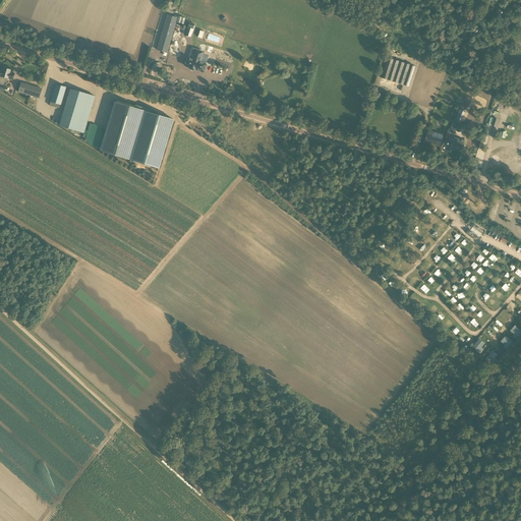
[(167,53),(177,17),(167,14),(157,50),(167,53)]
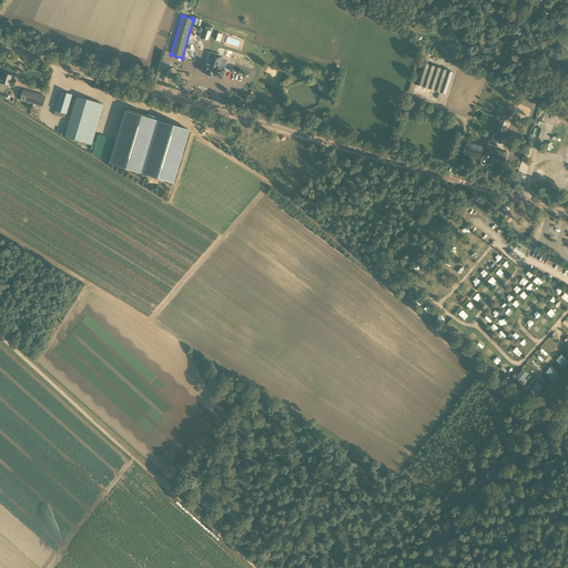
[(208,40),(211,31),(204,30),(201,39),(208,40)]
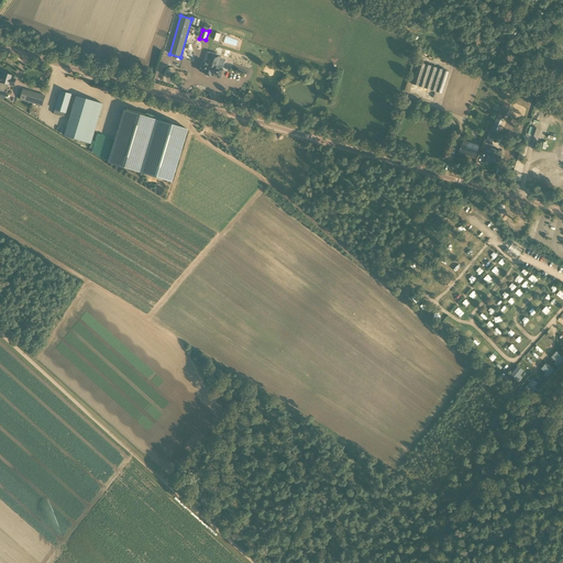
[(210,59),(208,65),(202,64),(200,72),(206,73),(205,75),(210,76),(210,75),(220,78),(222,69),(216,67),(219,56),(209,53),(207,58),(210,59)]
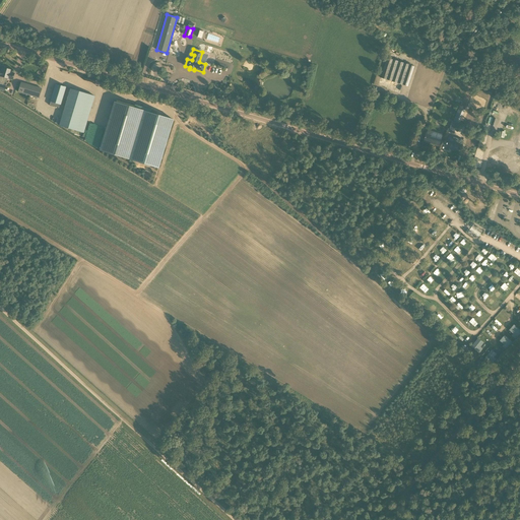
[(414,66),(409,65),(387,58),(381,78),(408,86),(414,66)]
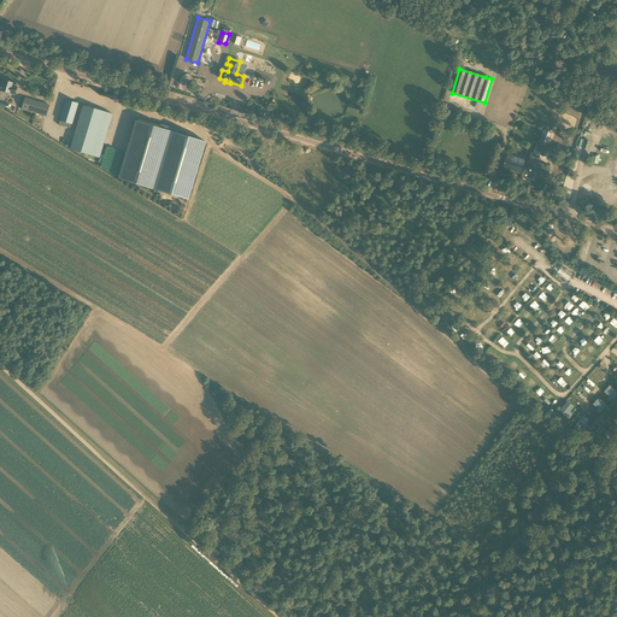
[(0,100),(5,101),(7,93),(10,93),(15,94),(17,87),(12,86),(12,83),(11,82),(9,81),(7,82),(4,80),(3,84),(0,83),(0,100)]
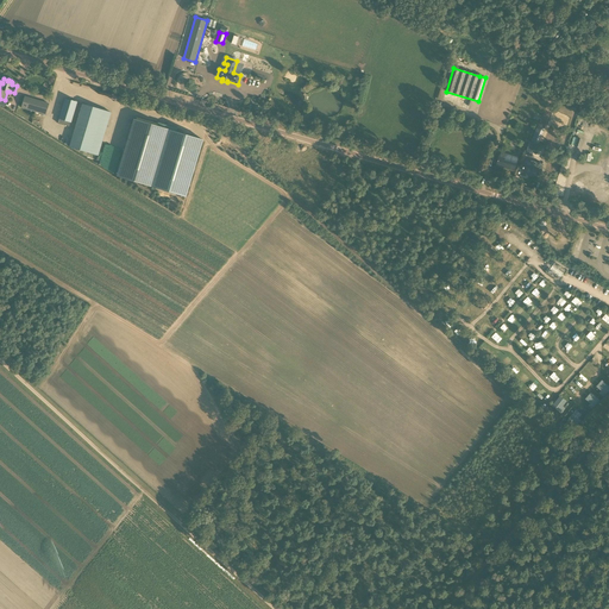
[(45,114),(49,104),(24,96),(22,107),(45,114)]
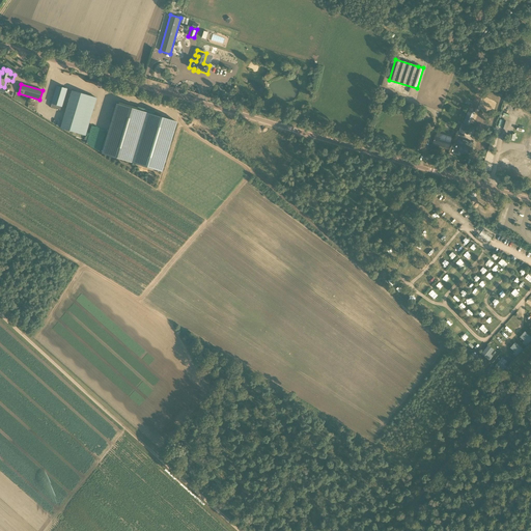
[(60,111),(66,89),(57,86),(51,108),(60,111)]
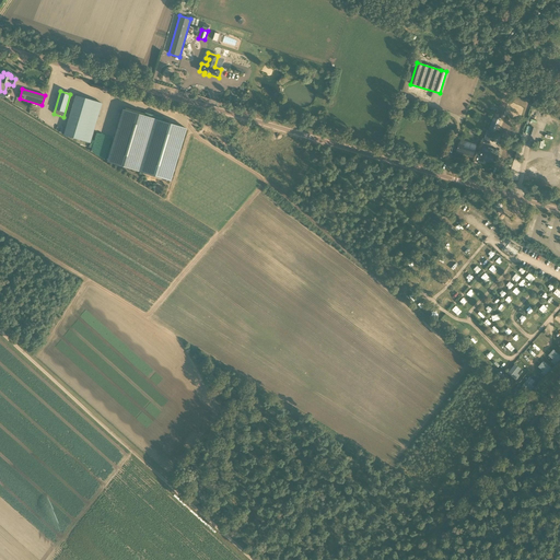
[(90,143),(102,104),(76,95),(65,136),(90,143)]
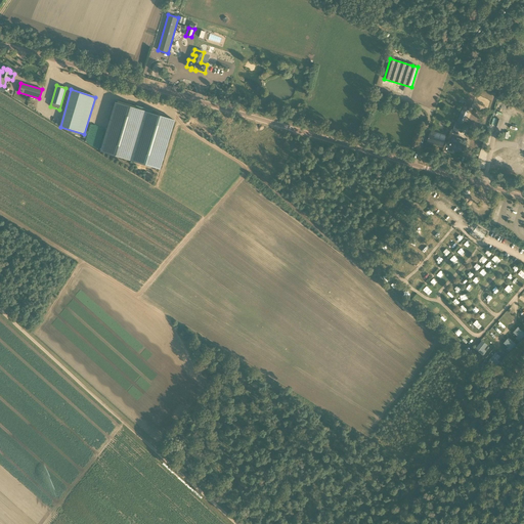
[(183,89),(182,95),(202,100),(203,97),(206,97),(206,94),(183,89)]
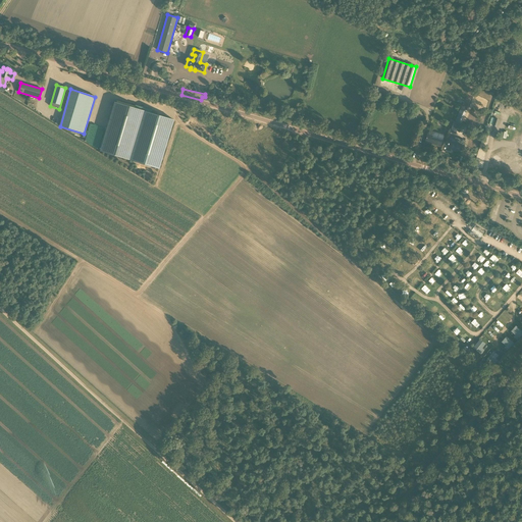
[(131,160),(145,111),(115,102),(101,151),(131,160)]
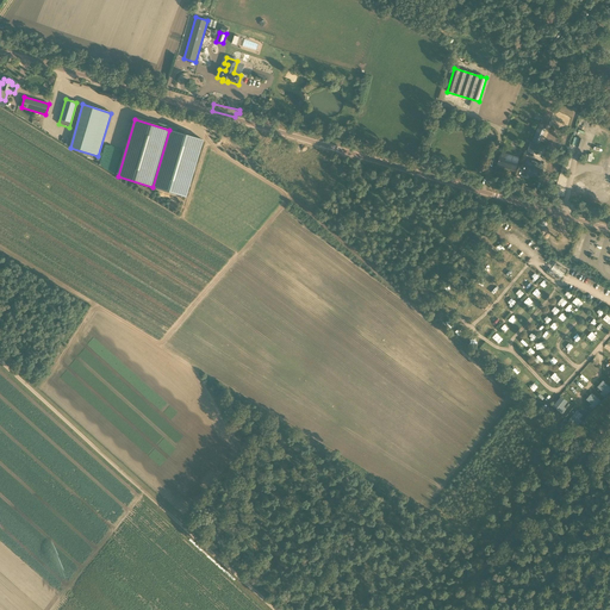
[(531,142),(535,143),(536,144),(542,129),(539,126),(531,142)]
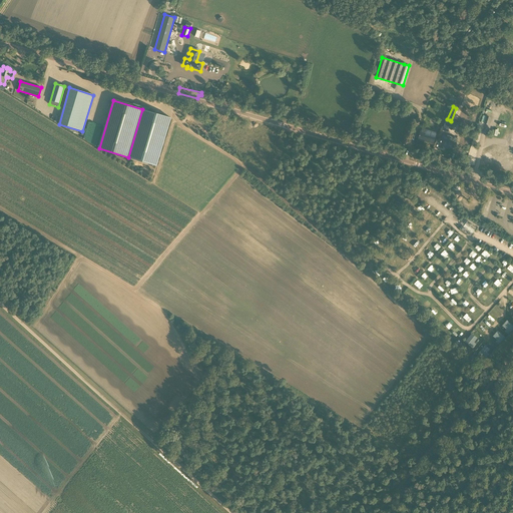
[(156,165),(171,117),(142,109),(128,157),(156,165)]
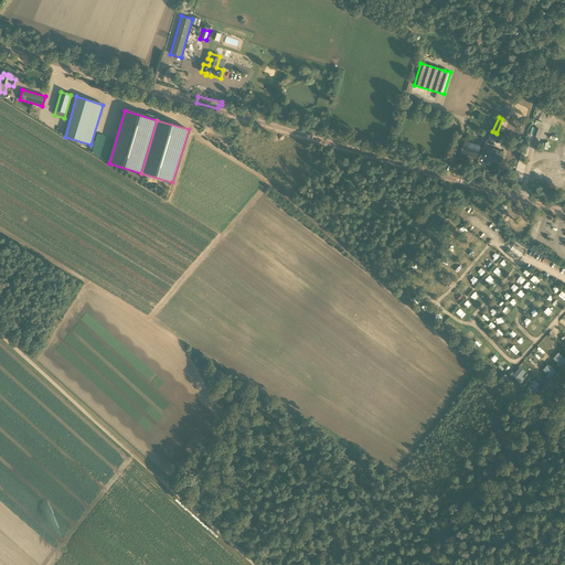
[(460,153),(477,158),(480,146),(465,141),(462,149),(461,149),(460,153)]
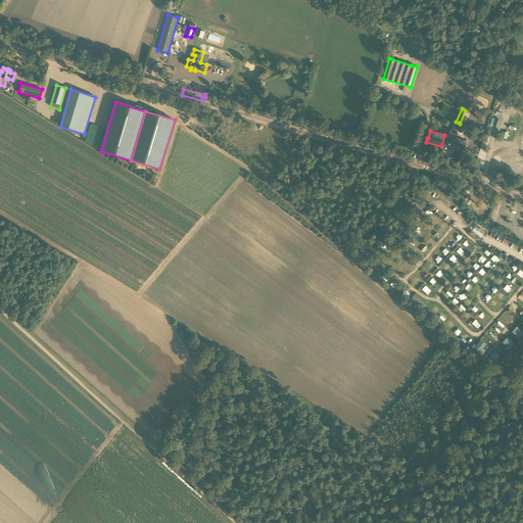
[(448,144),(447,148),(463,152),(465,145),(450,141),(449,144),(448,144)]
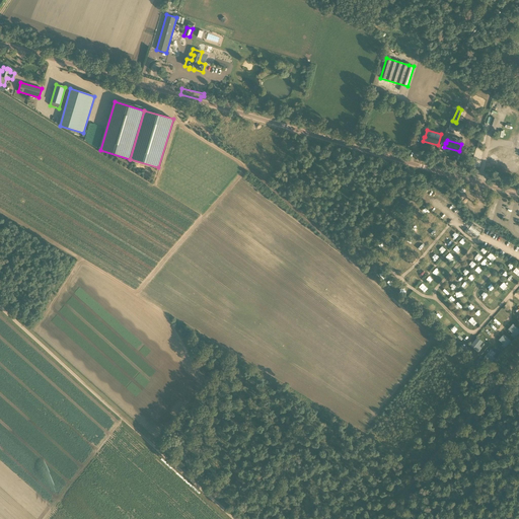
[(475,238),(482,230),(472,224),(466,232),(475,238)]
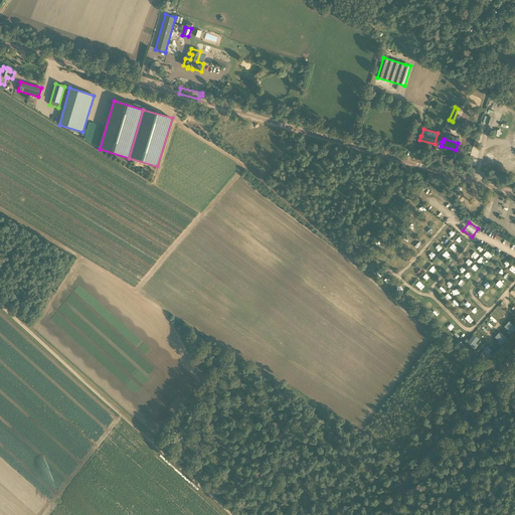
[(449,261),(452,256),(446,250),(442,254),(449,261)]
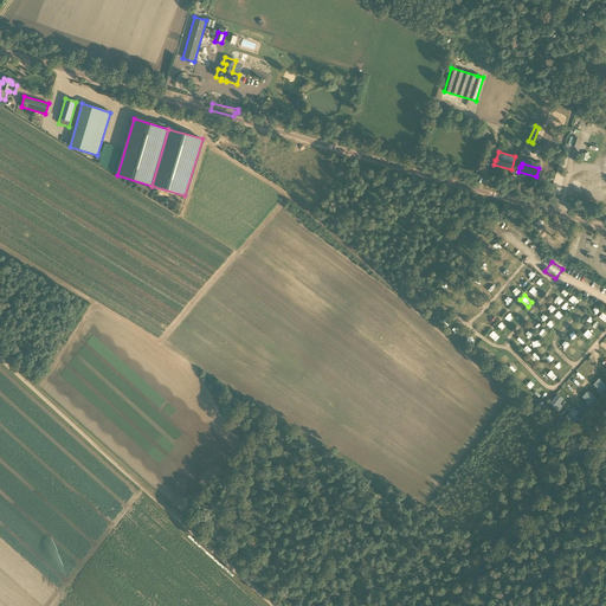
[(577,305),(579,300),(572,296),(568,301),(577,305)]
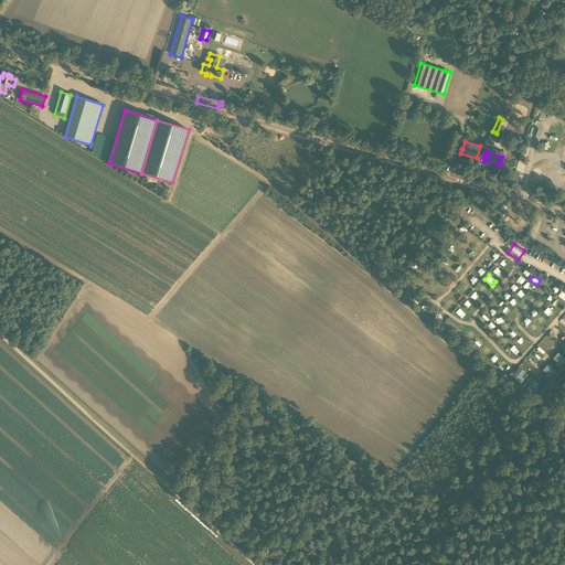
[(475,292),(470,296),(477,301),(480,298),(475,292)]
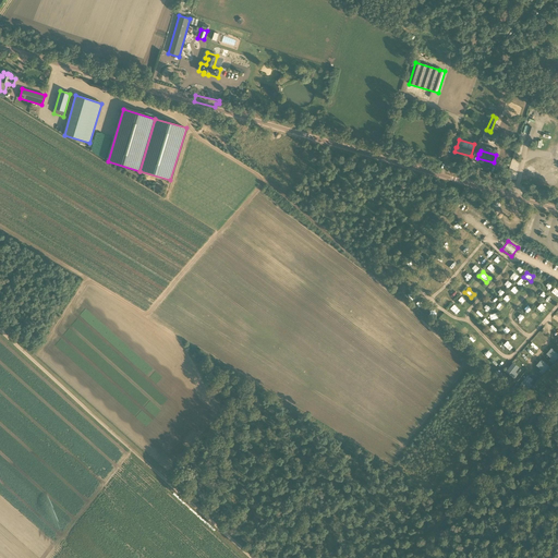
[(450,308),(456,314),(460,310),(453,304),(450,308)]
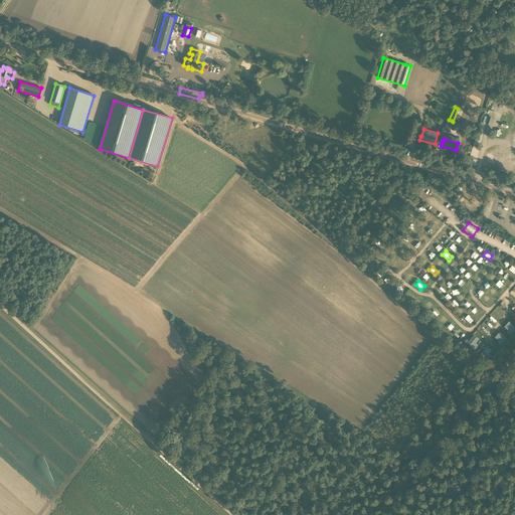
[(470,324),(474,320),(468,315),(465,318),(470,324)]
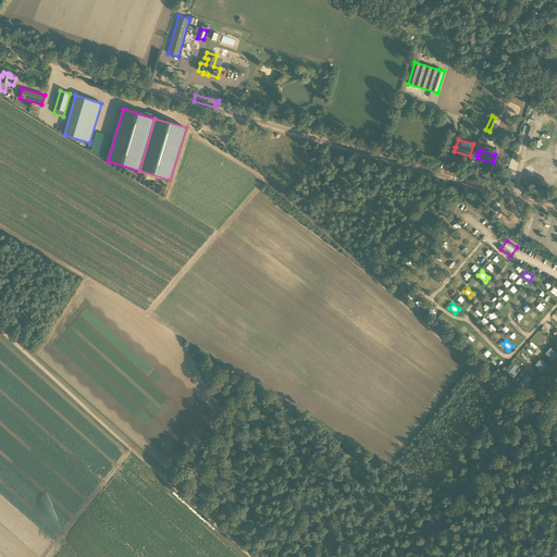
[(556,353),(553,349),(547,355),(551,357),(548,359),(552,362),(556,356),(556,353)]
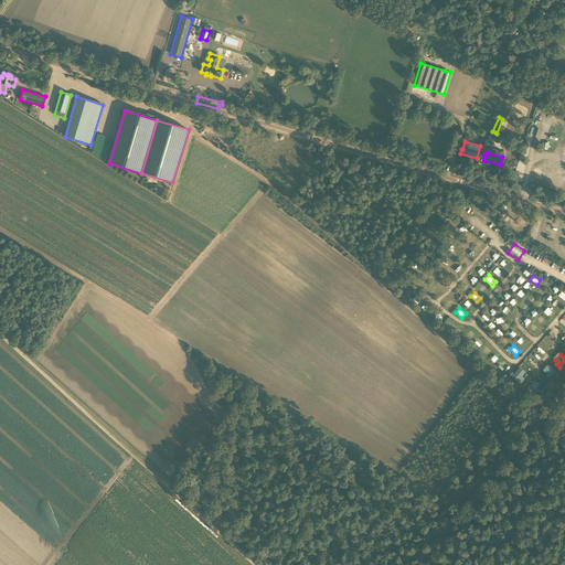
[(509,369),(511,366),(505,361),(500,368),(505,373),(508,374),(511,370),(509,369)]
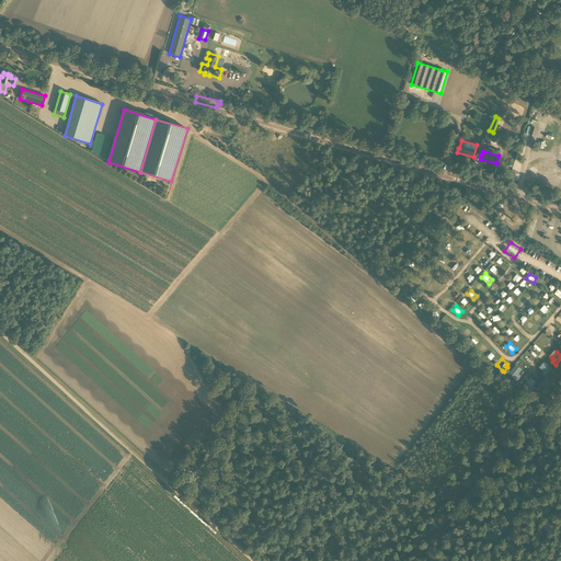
[(552,369),(547,364),(541,369),(544,371),(542,374),(546,377),(552,369)]
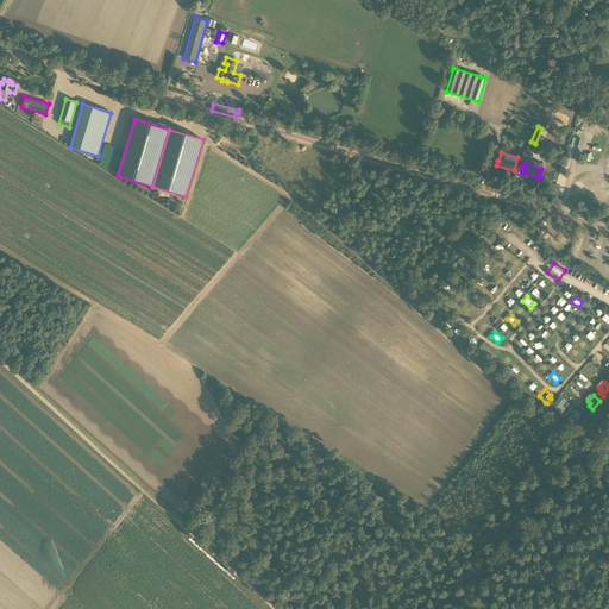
[(560,402),(554,397),(548,405),(556,409),(558,412),(562,407),(559,405),(560,402)]
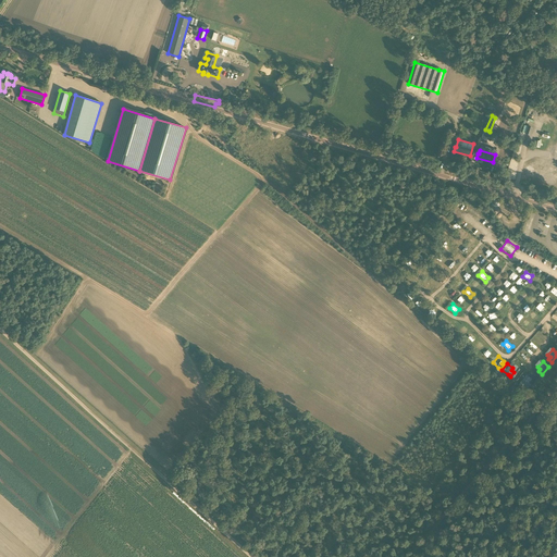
[(521,374),(516,370),(510,376),(517,381),(519,383),(522,379),(520,376),(521,374)]
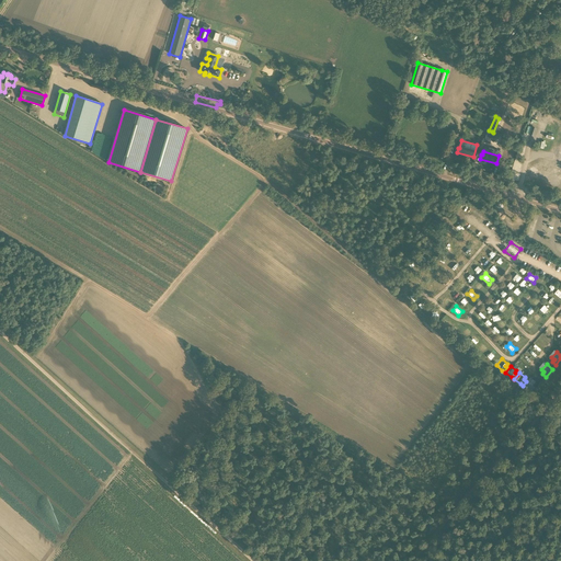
[(524,386),(531,392),(535,388),(533,386),(536,381),(530,377),(524,386)]
